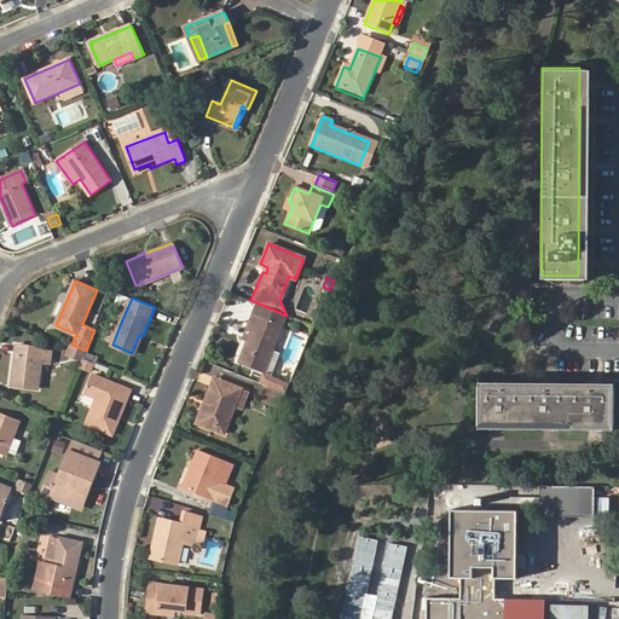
[(252,330),(239,360),(264,370),(287,316),(259,304),(248,328),(252,330)]
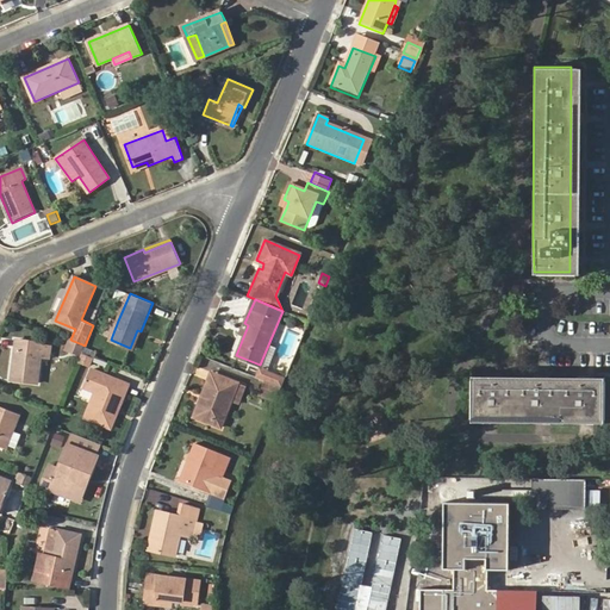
[(112,336),(118,321),(112,317),(105,334),(112,336)]
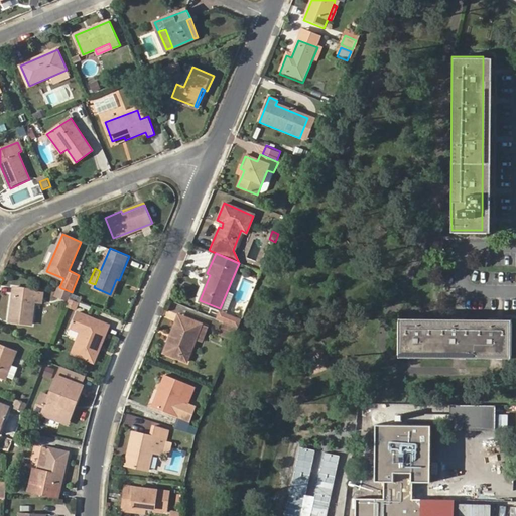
[(113,295),(119,280),(116,279),(110,294),(113,295)]
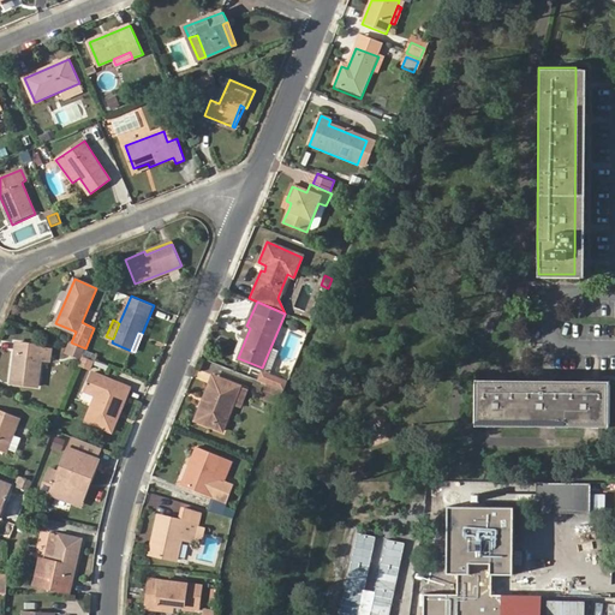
[(18,341),(13,382),(39,386),(42,359),(43,346),(45,345),(18,341)]
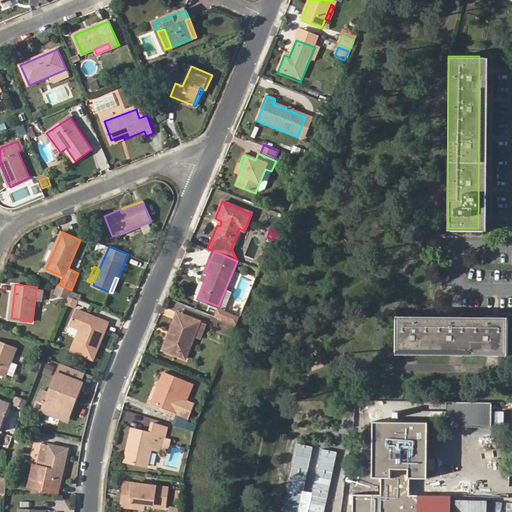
[(69,289),(59,285),(57,293),(66,296),(69,289)]
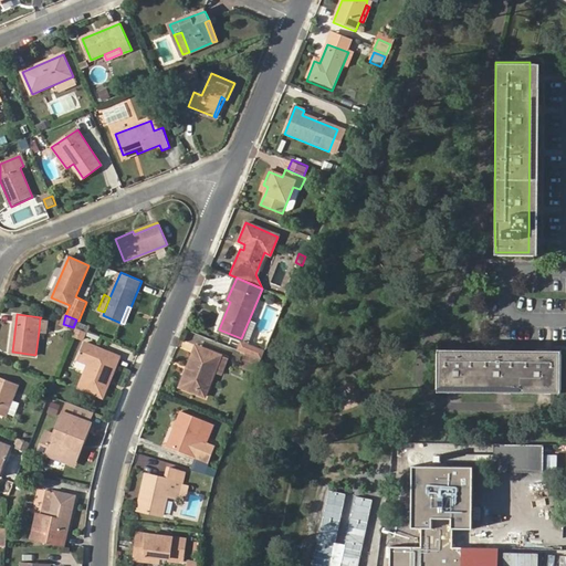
[(48,320),(40,318),(39,331),(46,332),(48,320)]
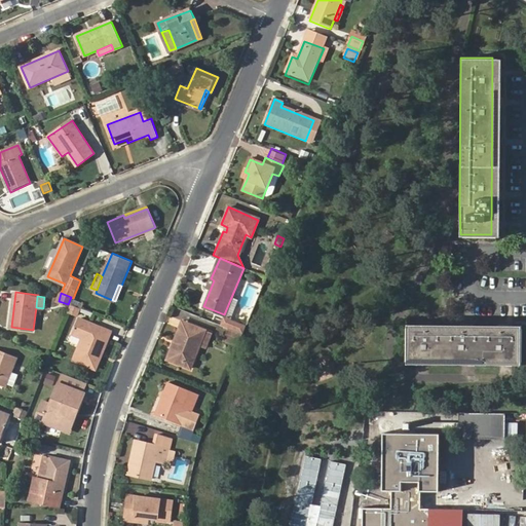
[(77,315),(78,307),(68,305),(67,313),(77,315)]
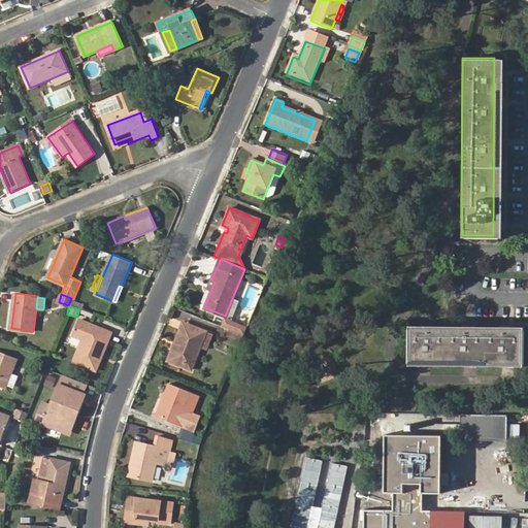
[(225,318),(222,327),(244,335),(248,327),(225,318)]
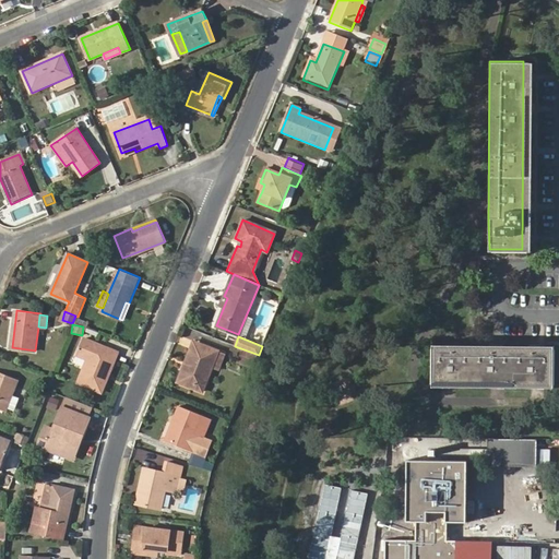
[(113,359),(115,360),(118,353),(96,343),(96,344),(84,339),(78,354),(90,358),(80,382),(102,391),(109,373),(107,372),(113,359)]
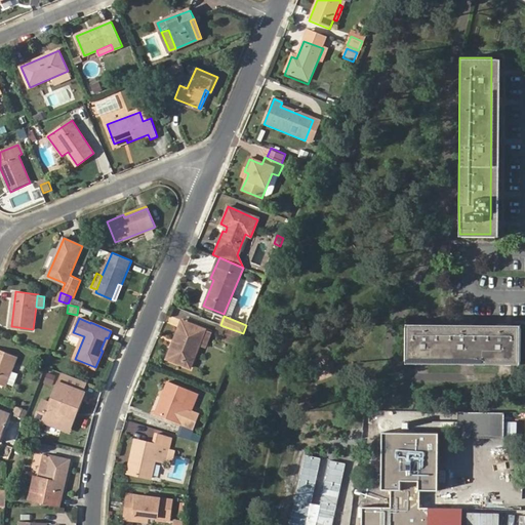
[(182,320),(172,344),(175,346),(186,322),(182,320)]
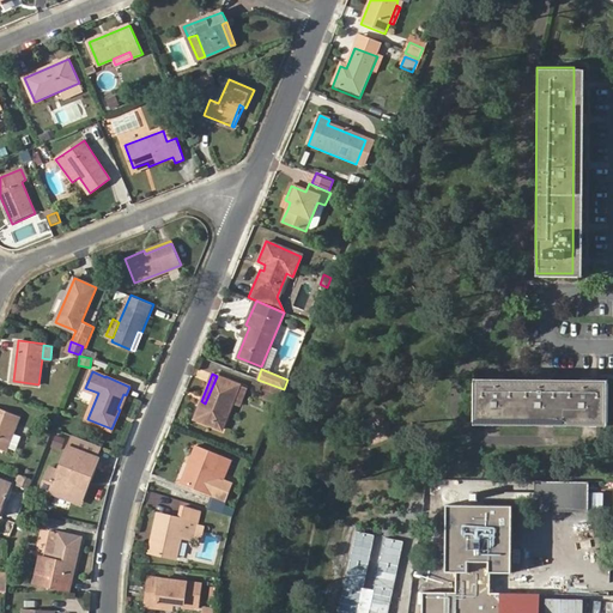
[(205,404),(201,401),(194,419),(222,430),(240,384),(217,376),(205,404)]
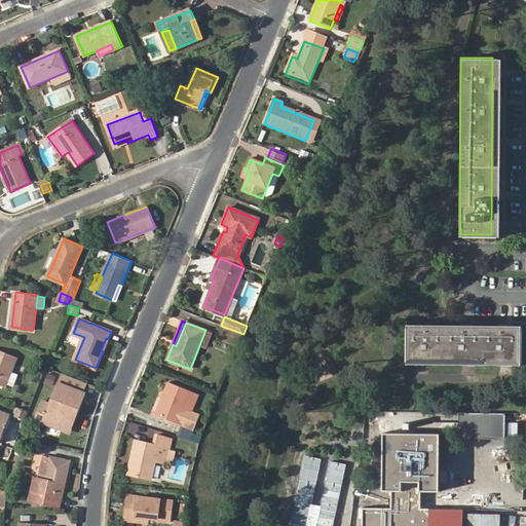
[(409,327),(408,359),(521,360),(521,328),(409,327)]
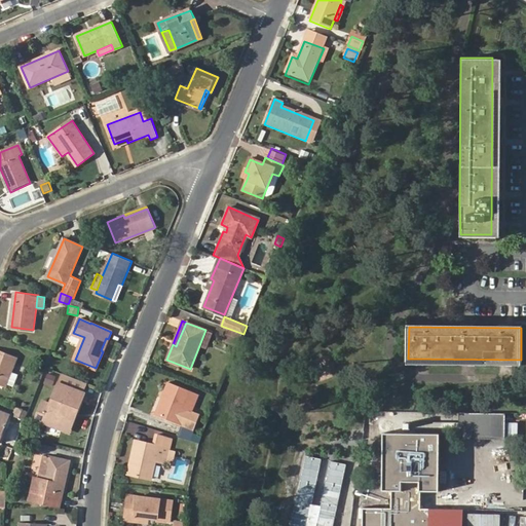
[(213,333),(205,330),(199,346),(207,349),(213,333)]
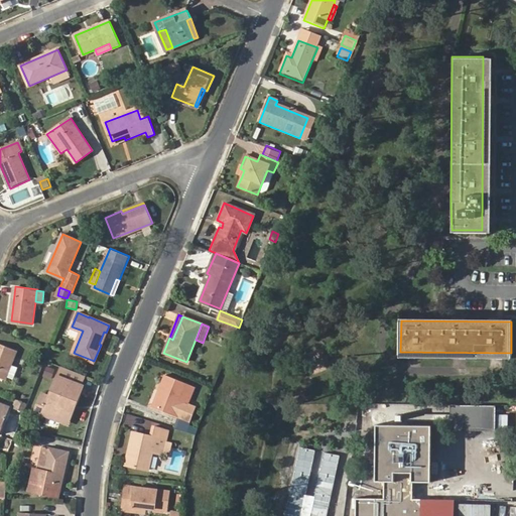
[(0,376),(6,379),(7,376),(11,364),(17,350),(0,343),(0,376)]
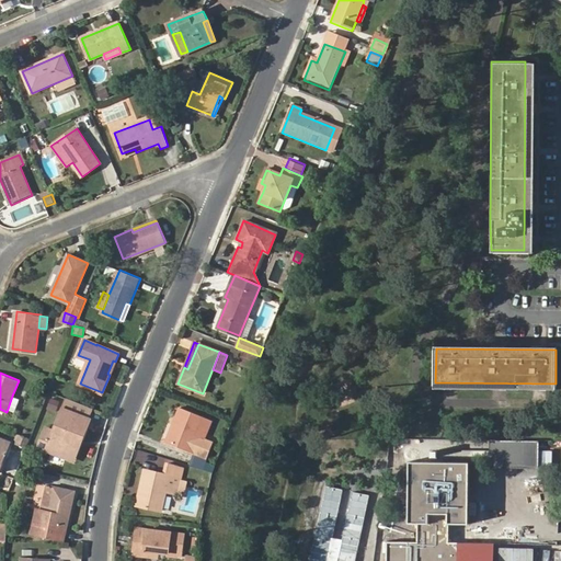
[(20,399),(12,396),(8,409),(15,411),(20,399)]
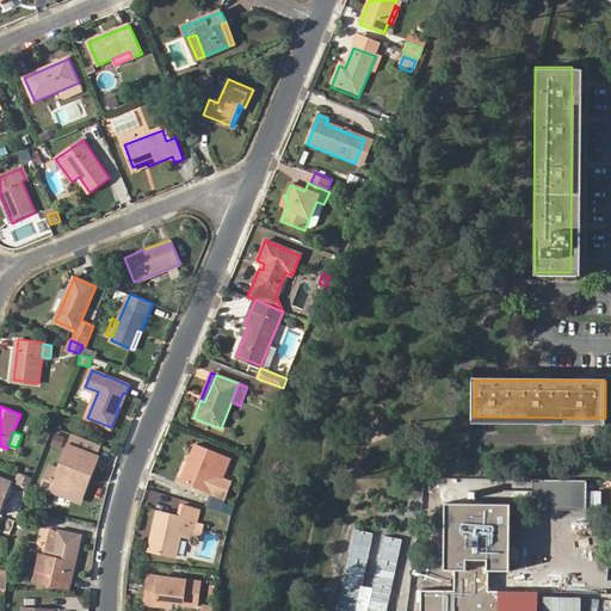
[(85,476),(90,479),(98,456),(96,456),(100,444),(74,434),(60,469),(51,466),(42,489),(50,493),(51,491),(75,500),(85,476)]
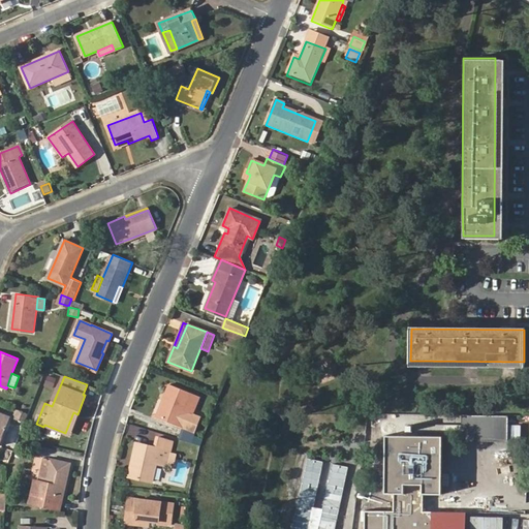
[(169,384),(157,416),(194,431),(200,417),(192,414),(199,397),(169,384)]
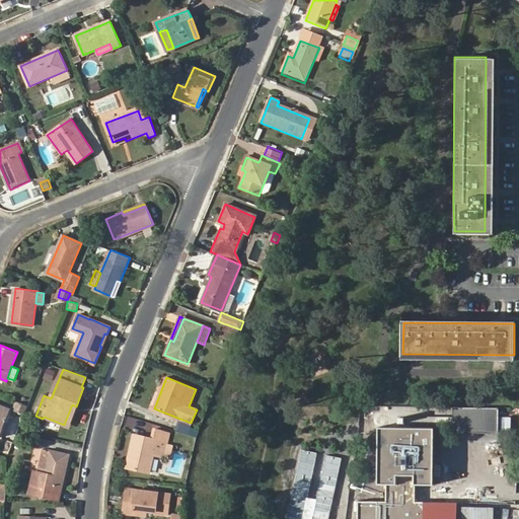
[(26,406),(18,402),(15,411),(23,415),(26,406)]
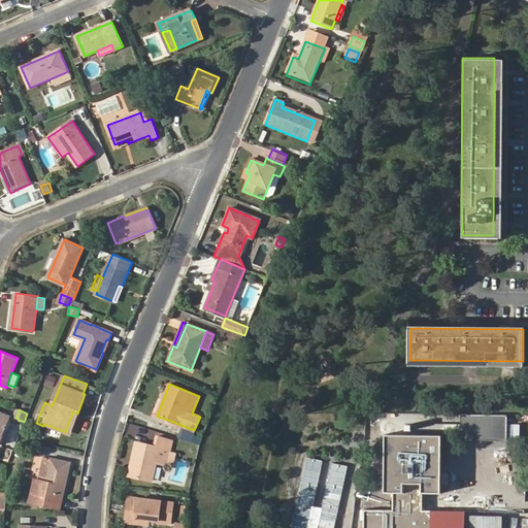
[(0,442),(10,417),(0,411),(0,442)]
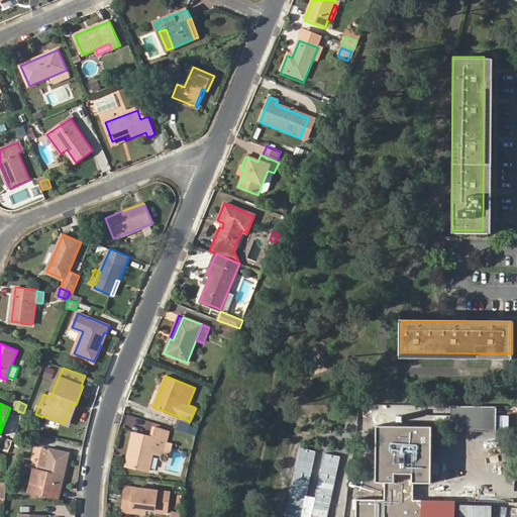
[(68,424),(76,405),(72,403),(64,423),(68,424)]
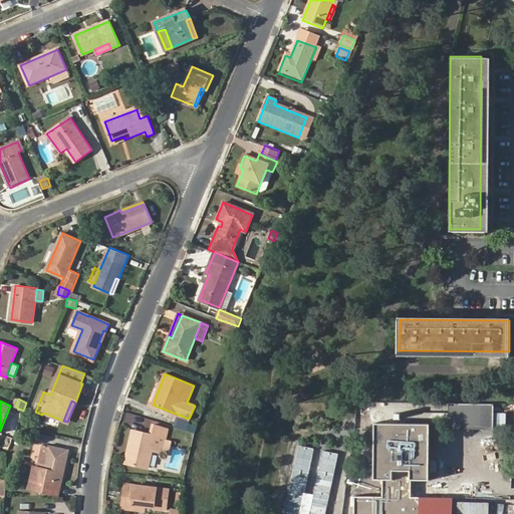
[(450,425),(494,426),(494,403),(450,403),(450,425)]
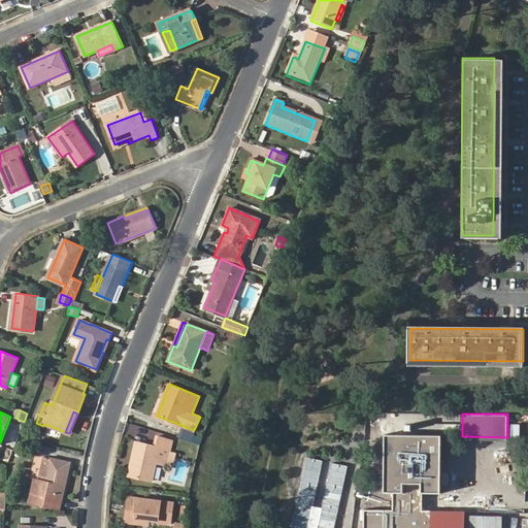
[(200,444),(203,436),(194,433),(192,437),(191,441),(200,444)]
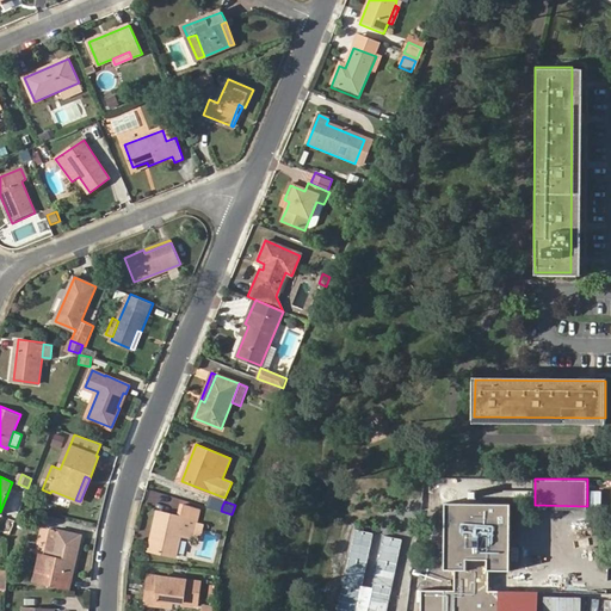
[(448,503),(448,571),(457,571),(457,591),(423,591),(423,610),(534,610),(535,591),(491,591),(491,571),(512,571),(512,503),(448,503)]
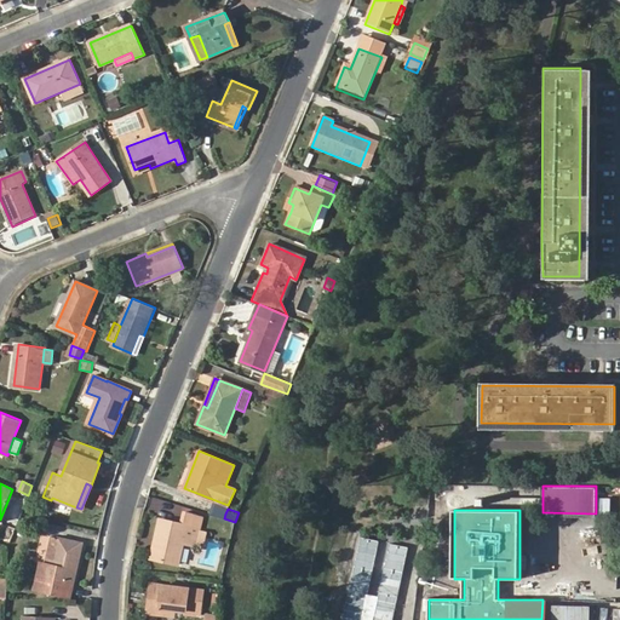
[(160,520),(155,540),(158,541),(154,560),(177,564),(183,543),(195,545),(199,527),(160,520)]
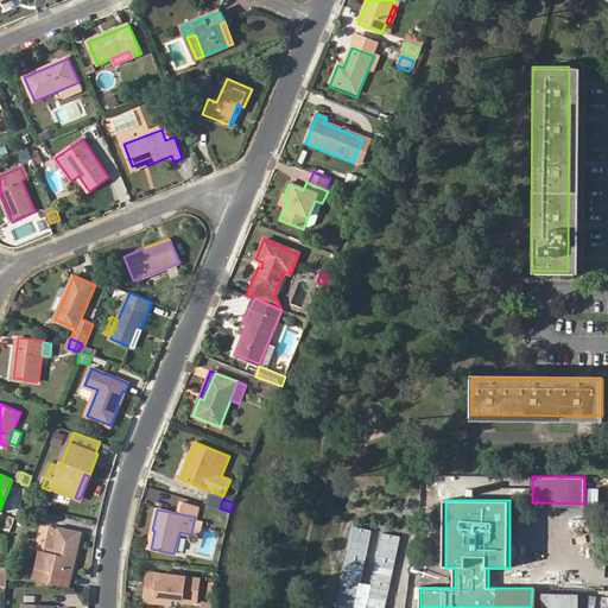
[(36,580),(68,587),(81,533),(51,526),(45,552),(42,551),(36,580)]
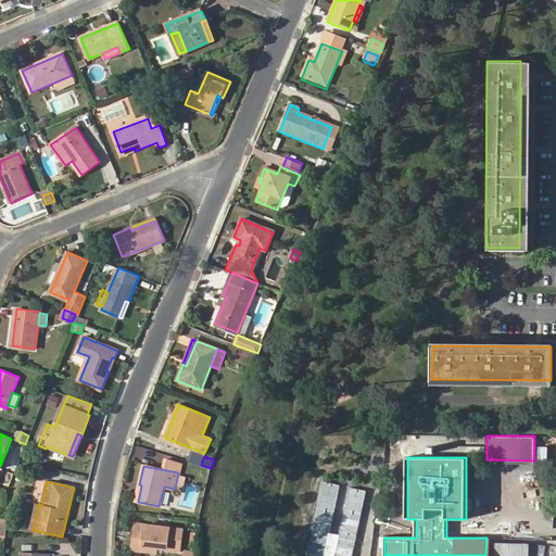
[(143,545),(156,547),(179,550),(181,530),(135,523),(131,551),(142,552),(143,545)]
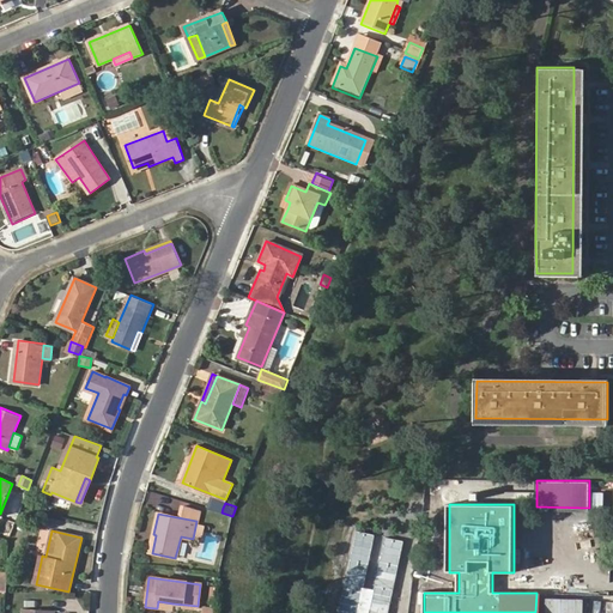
[(612,612),(612,610),(604,610),(604,600),(588,600),(587,612),(612,612)]
